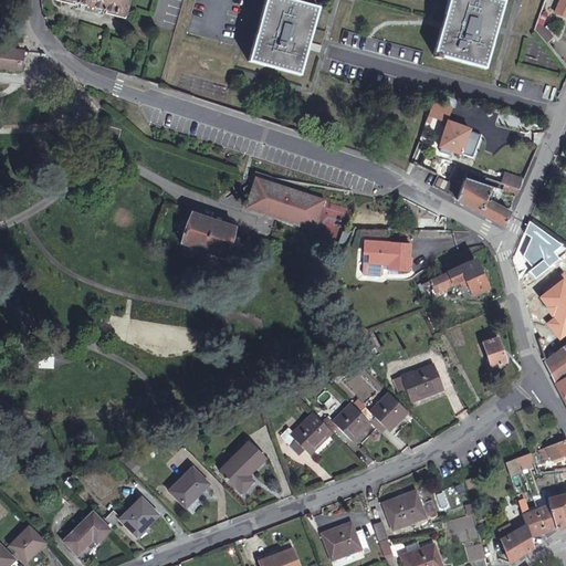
[(129,0),(66,0),(74,2),(106,11),(116,13),(117,10),(126,12),(129,0)]
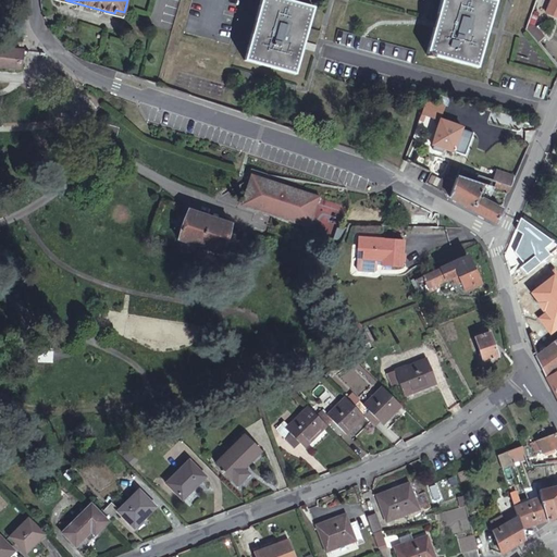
[(308,5),(286,0),(255,0),(239,58),(291,72),(308,5)]
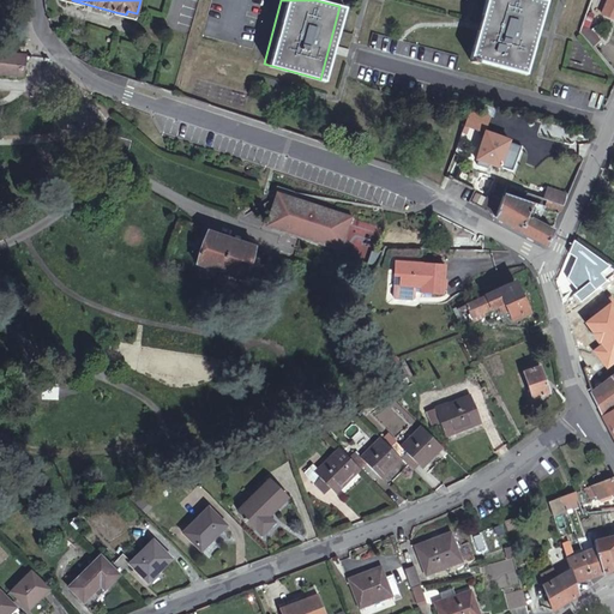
[(546,1),(540,0),(486,0),(480,23),(477,30),(470,59),(525,74),(537,34),(539,29),(546,1)]
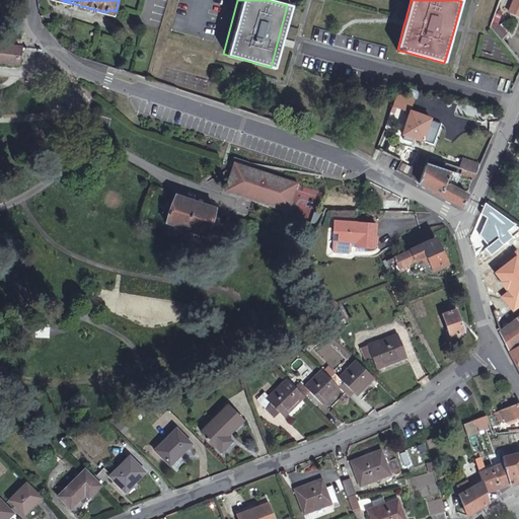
[(518,0),(513,0),(509,12),(518,16),(518,0)]
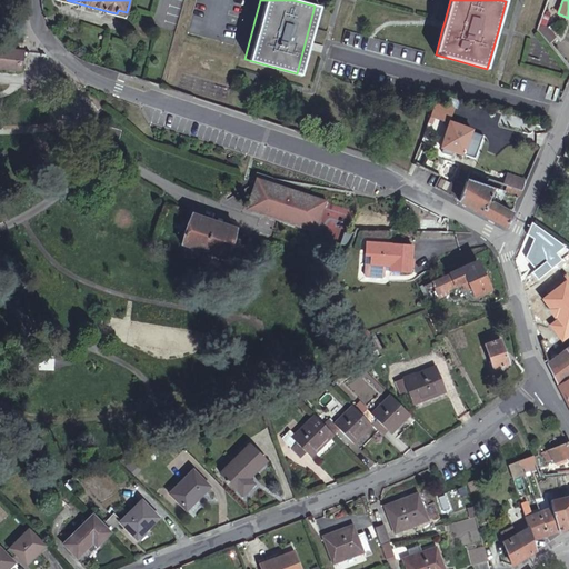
[(127,12),(118,10),(117,13),(107,11),(106,16),(125,20),(127,12)]
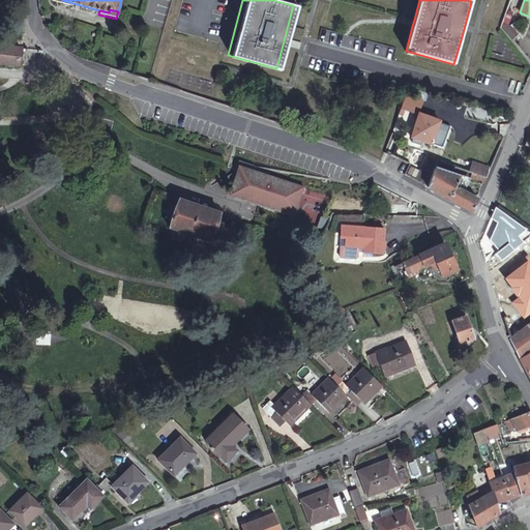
[(498,28),(512,40),(519,33),(504,21),(498,28)]
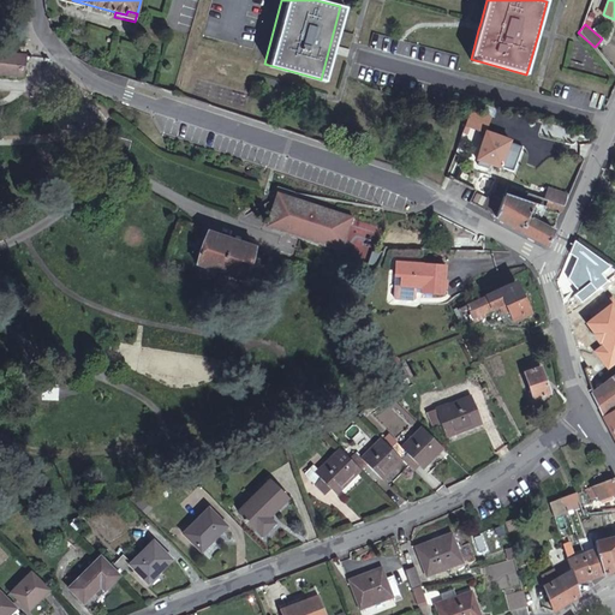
[(25,51),(0,47),(0,72),(22,76),(25,51)]
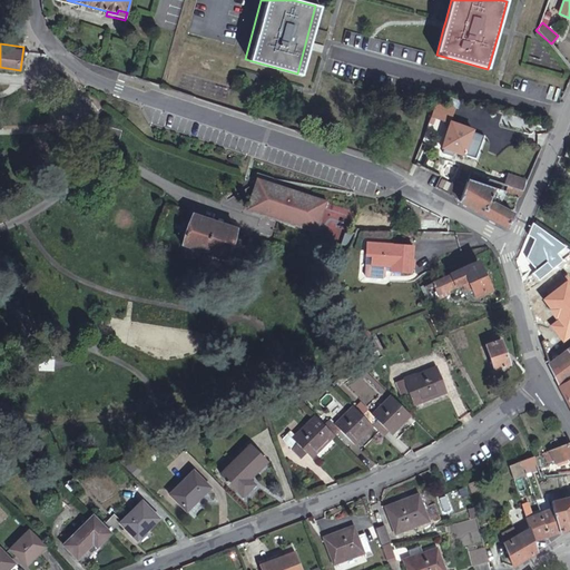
[(473,130),(451,124),(442,147),(455,151),(475,158),(483,137),(473,133),(473,130)]
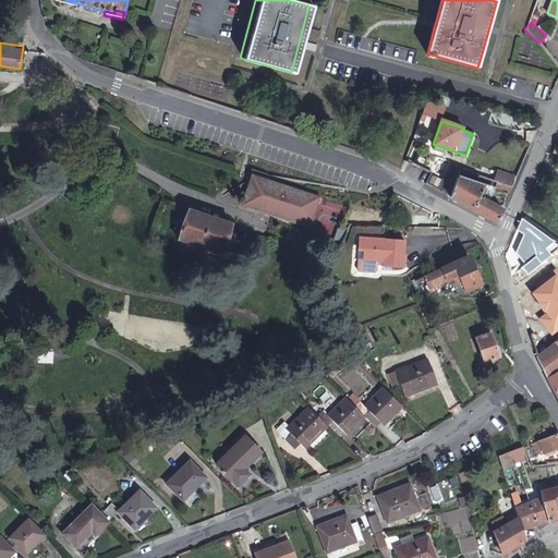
[(449,197),(457,178),(460,170),(451,167),(443,193),(449,197)]
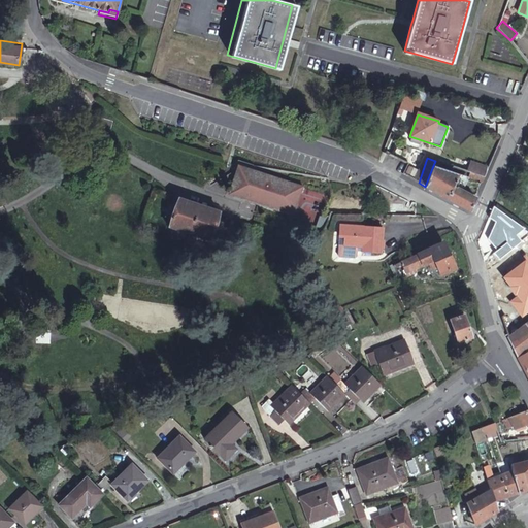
[(466,171),(471,173),(484,177),(488,168),(470,161),(466,171)]
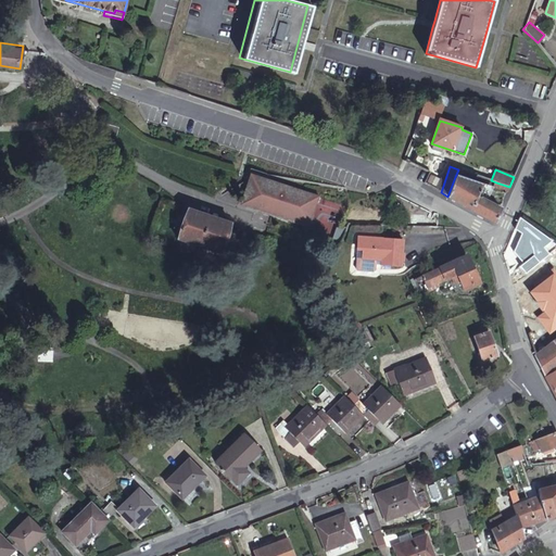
[(441,177),(430,172),(425,182),(429,186),(436,189),(441,177)]
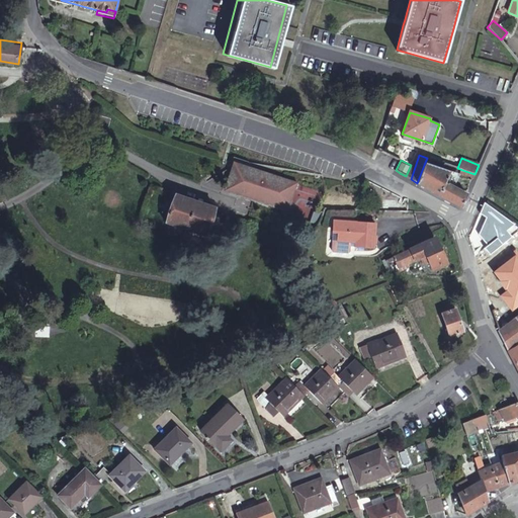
[(298,182),(239,162),(236,172),(232,170),(227,187),(235,190),(234,192),(240,194),(280,208),(283,197),(287,198),(289,189),(295,191),(298,182)]
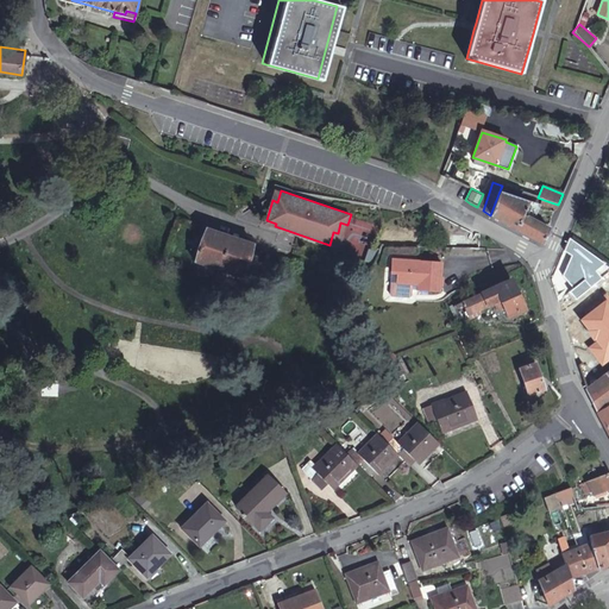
[(504,195),(498,194),(490,215),(542,244),(548,228),(550,226),(537,218),(541,208),(527,203),(504,195)]
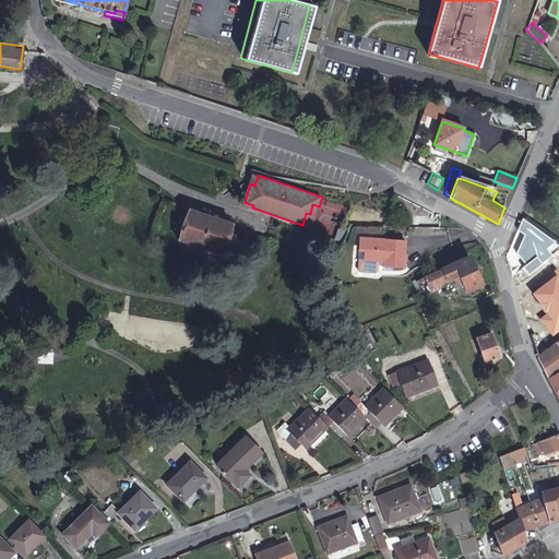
[(512,188),(499,183),(497,188),(502,190),(504,189),(508,190),(508,191),(511,192),(512,188)]
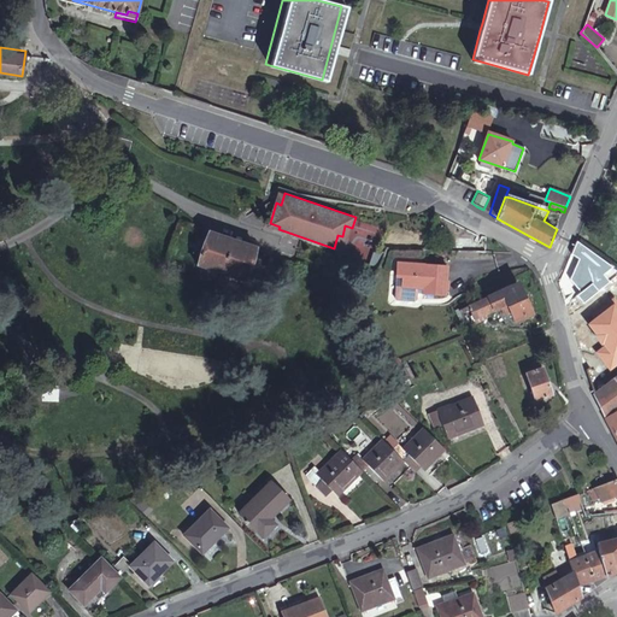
[(352,228),(345,225),(342,236),(338,235),(334,248),(345,251),(352,228)]
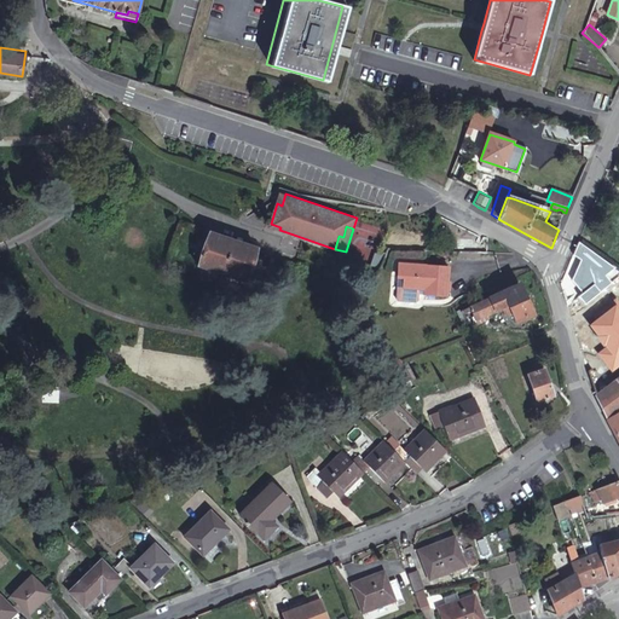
[(258,248),(209,232),(206,243),(200,241),(196,253),(202,255),(198,267),(246,282),(250,271),(256,273),(261,261),(254,259),(258,248)]
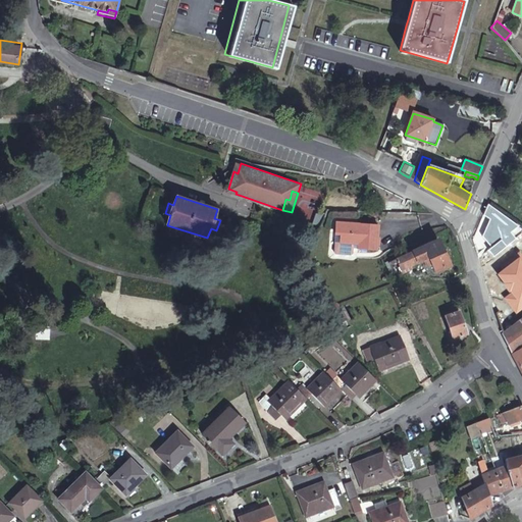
[(412,203),(403,198),(403,213),(412,213),(412,203)]
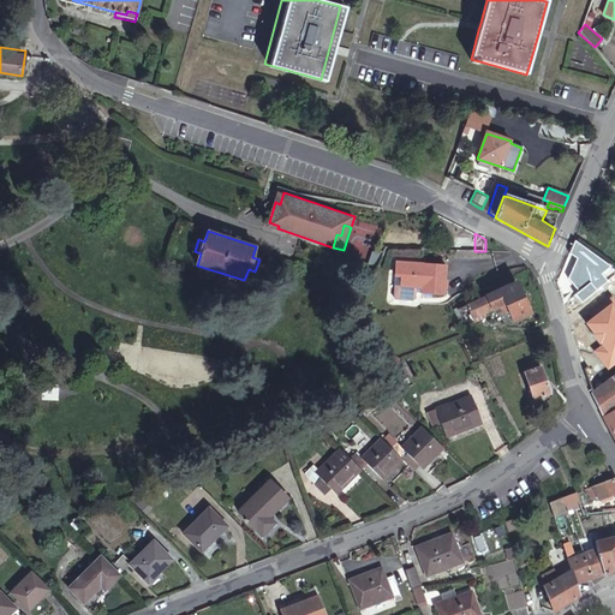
[(383,254),(374,251),(370,263),(378,267),(383,254)]
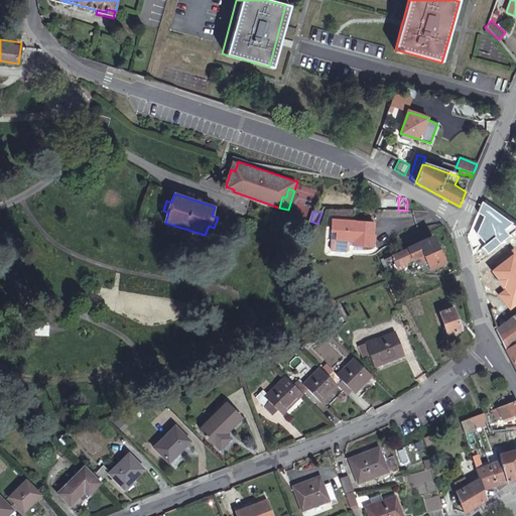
[(374,223),(332,220),(332,231),(336,231),(336,240),(355,242),(355,245),(372,247),(373,242),(374,223)]
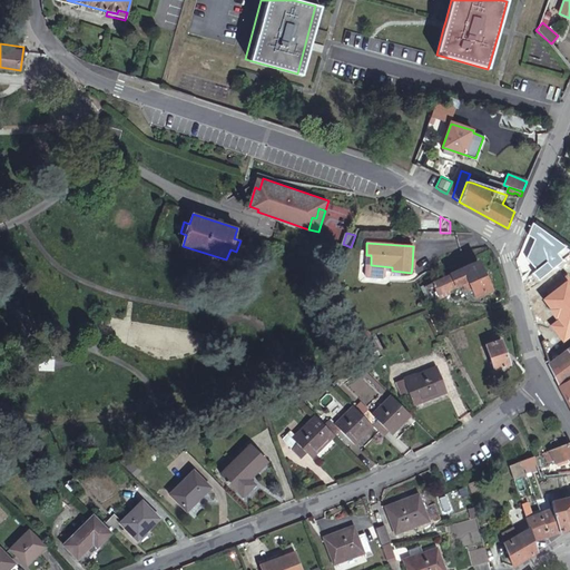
[(371,255),(366,255),(365,268),(389,271),(392,271),(392,267),(371,265),(371,255)]
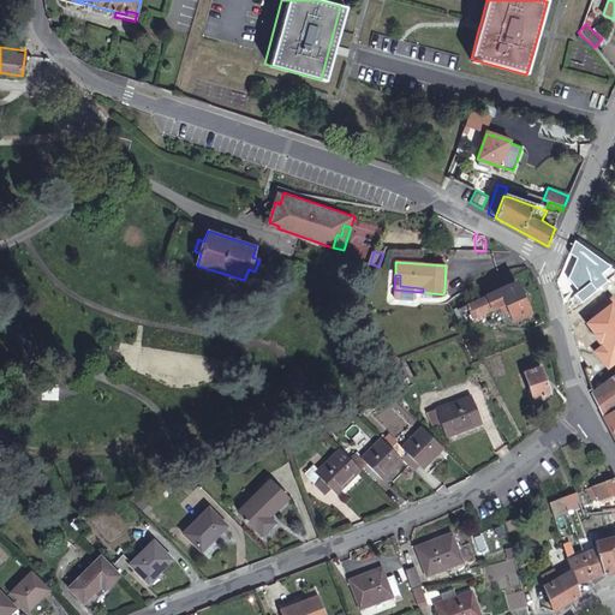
[(530,312),(517,281),(466,305),(458,309),(461,316),(464,314),(467,321),(473,317),(475,321),(483,316),(482,314),(497,306),(501,314),(508,310),(513,320),(530,312)]
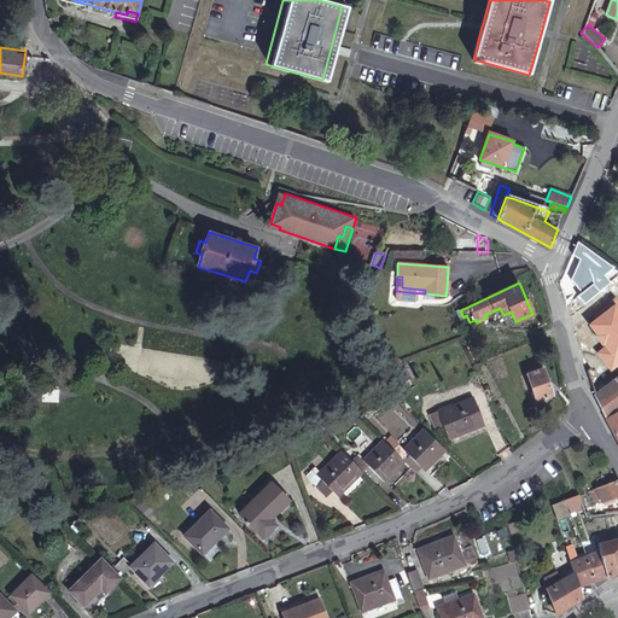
[(617,328),(612,320),(594,334),(604,347),(617,333),(617,328)]
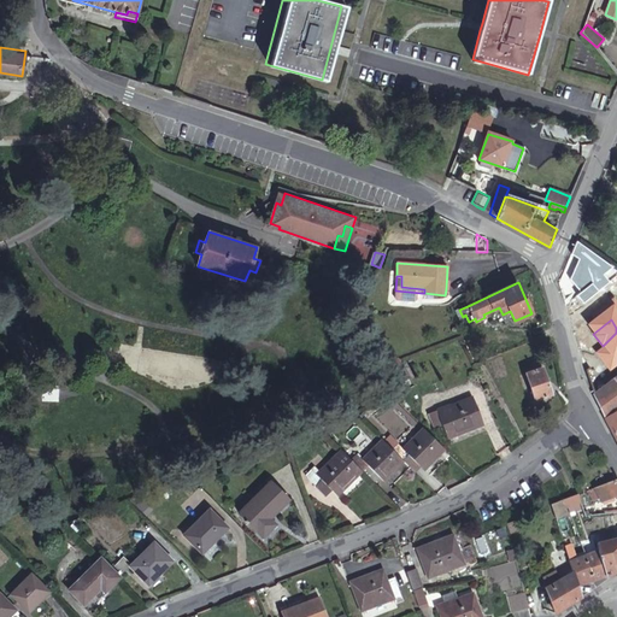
[(551,394),(541,364),(538,366),(538,369),(527,372),(535,399),(551,394)]
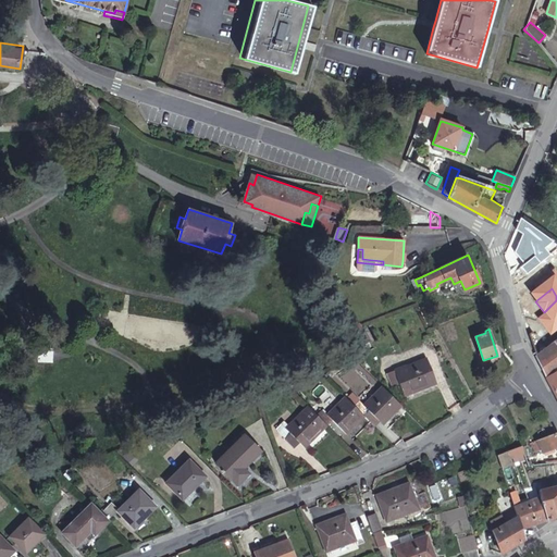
[(370,342),(363,331),(357,331),(360,335),(363,343),(370,342)]
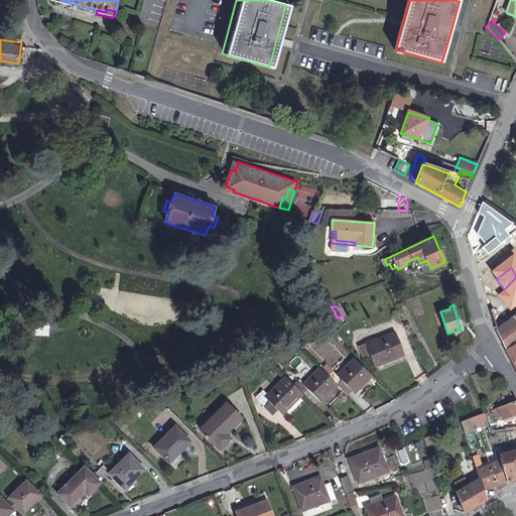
[(515,320),(513,316),(496,329),(506,349),(515,341),(515,320)]
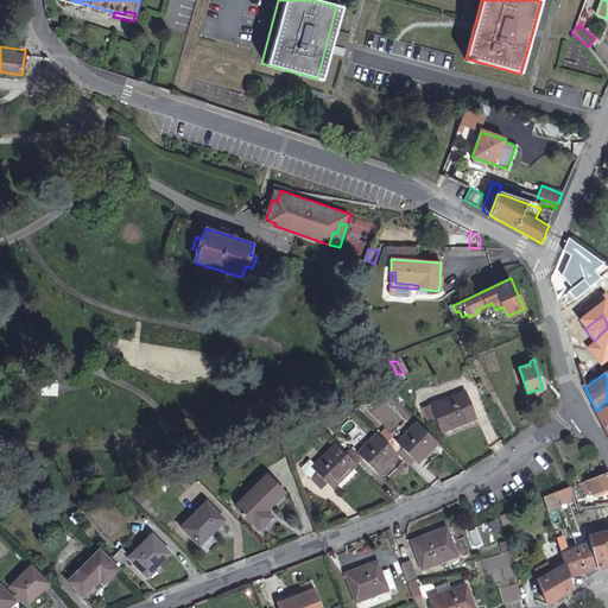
[(476,418),(466,391),(423,406),(430,422),(436,419),(442,432),(476,418)]
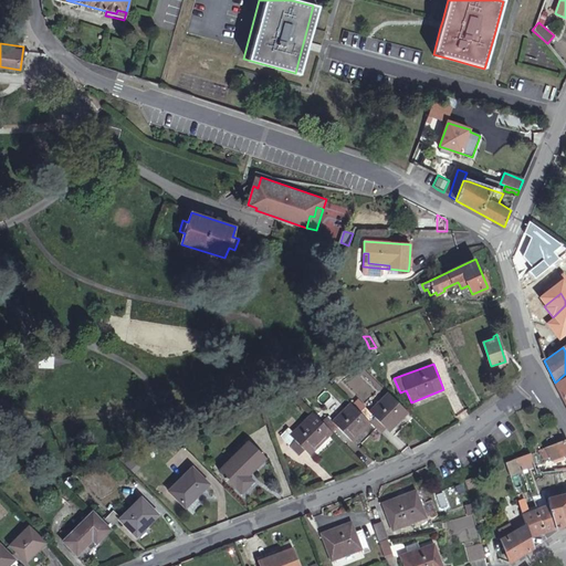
[(565,374),(555,383),(565,404),(565,374)]
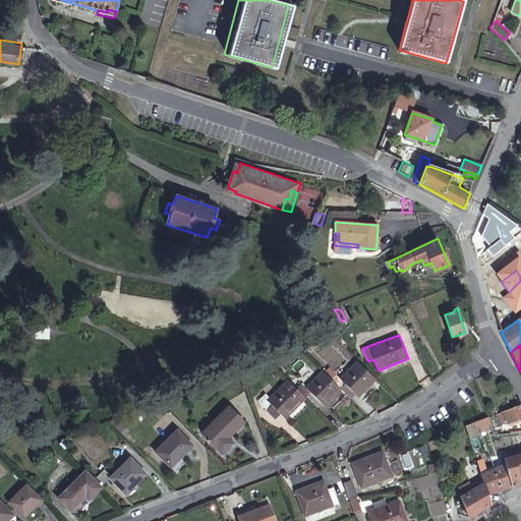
[(325,373),(340,389),(350,399),(355,394),(358,396),(375,380),(357,361),(340,379),(330,368),(325,373)]
